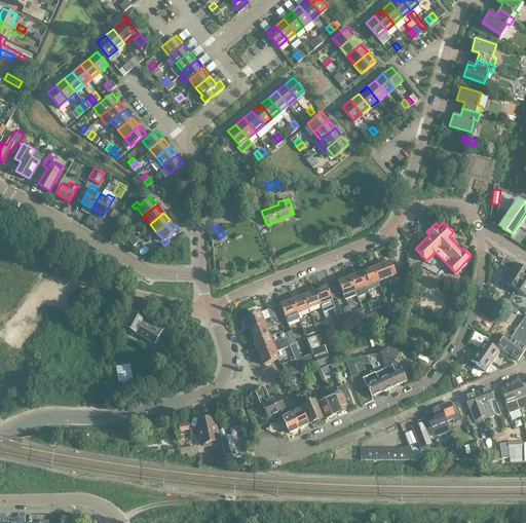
[(129,240),(136,235),(133,232),(126,236),(129,240)]
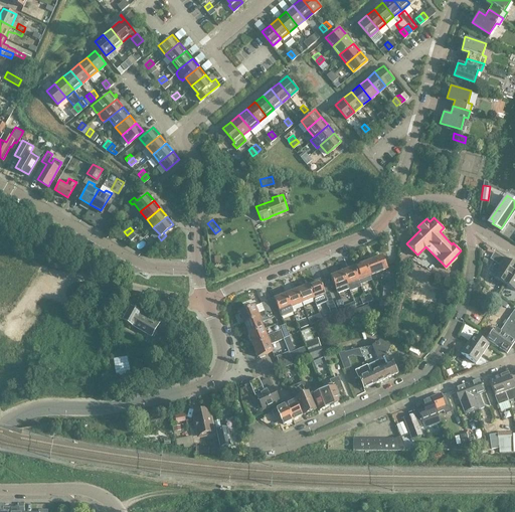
[(133,230),(127,235),(131,238),(136,234),(133,230)]
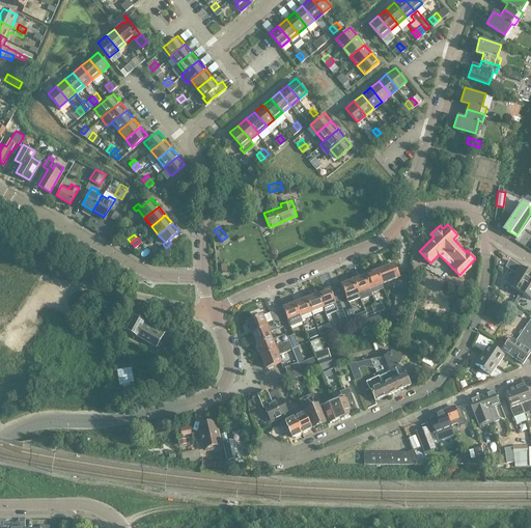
[(521,289),(530,272),(510,258),(506,266),(515,271),(509,282),(521,289)]
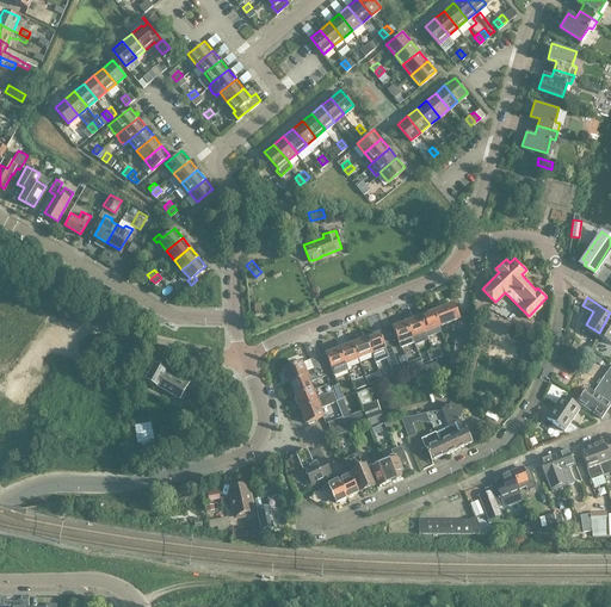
[(439,326),(461,317),(454,301),(432,309),(439,326)]
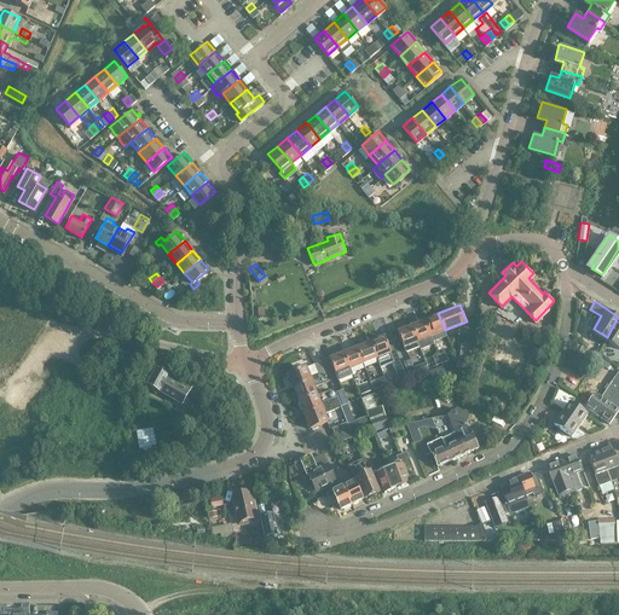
[(432,335),(445,330),(438,313),(424,318),(432,335)]
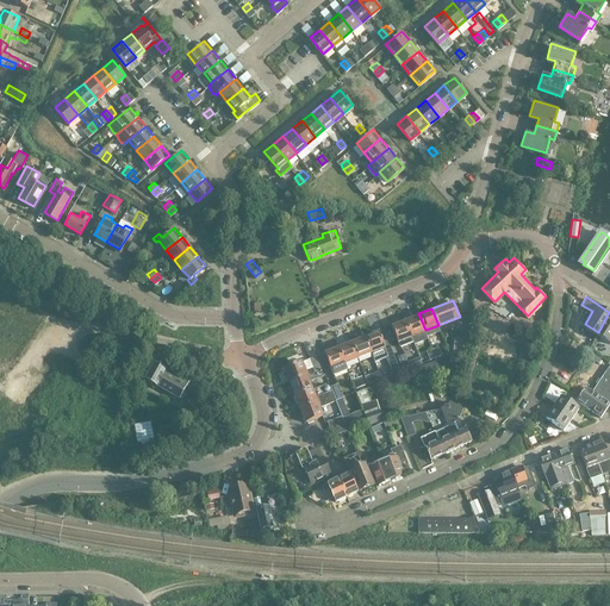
[(609,312),(598,332),(609,339),(609,312)]
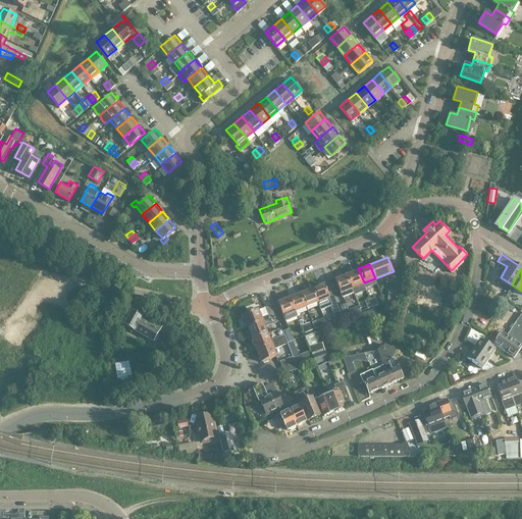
[(352,288),(364,282),(358,268),(347,273),(352,288)]
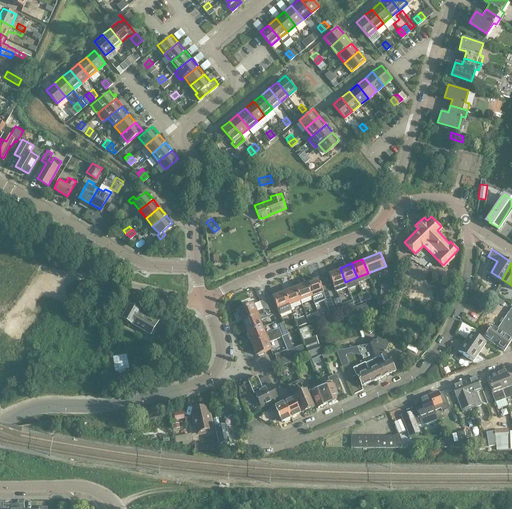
[(335,270),(334,268),(333,268),(329,269),(328,271),(329,272),(328,272),(336,290),(347,286),(345,282),(340,268),(335,270)]
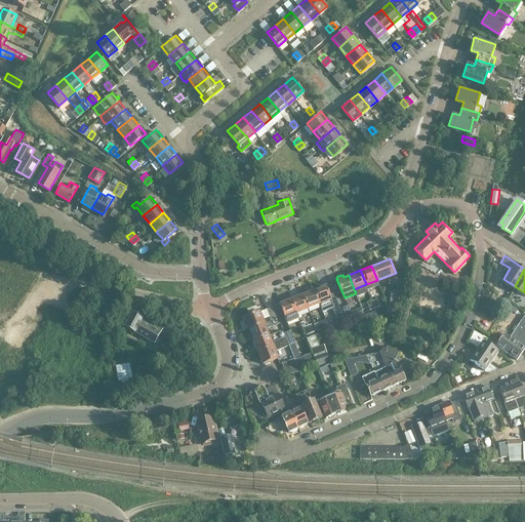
[(459,291),(461,282),(454,279),(451,289),(459,291)]
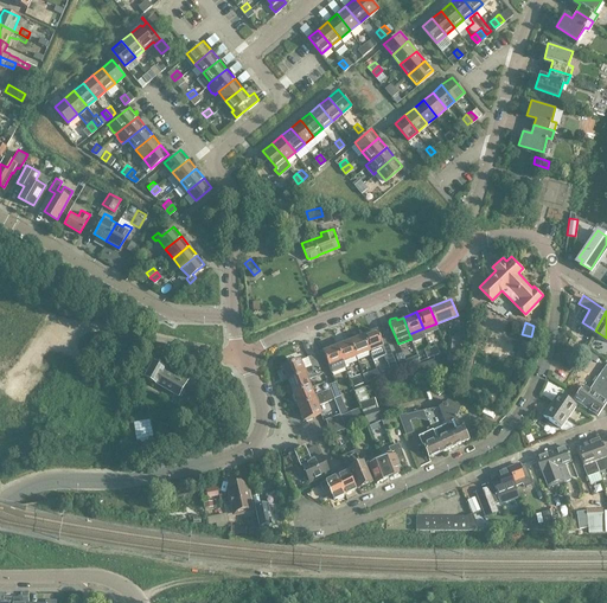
[(370,350),(383,345),(376,328),(363,333),(370,350)]
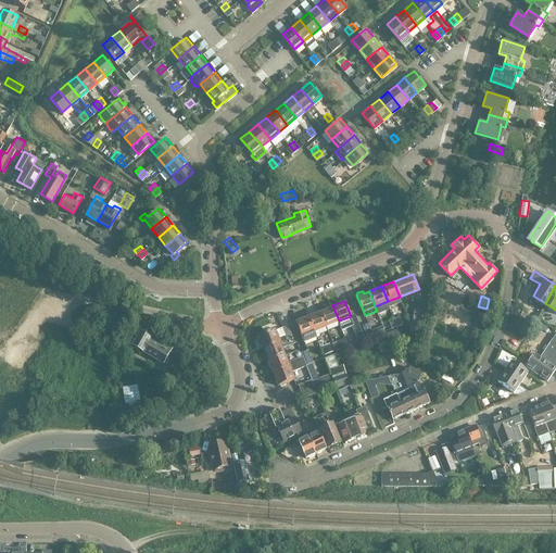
[(326,326),(339,321),(332,305),(320,311),(326,326)]
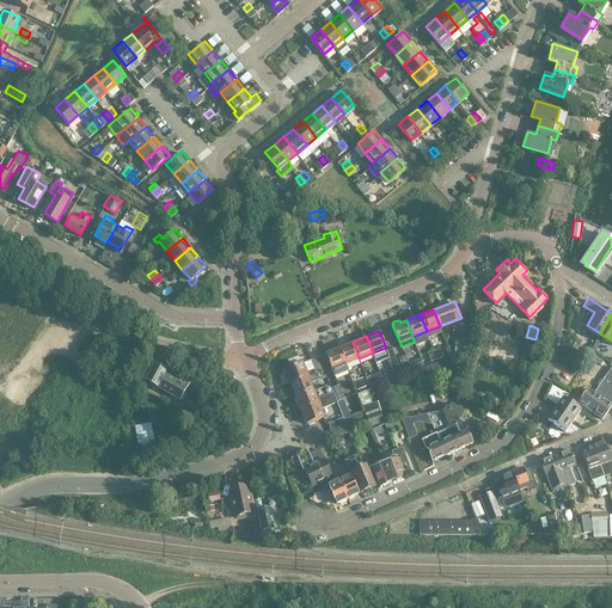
[(465,345),(465,339),(463,338),(456,338),(454,352),(461,354),(463,345),(465,345)]
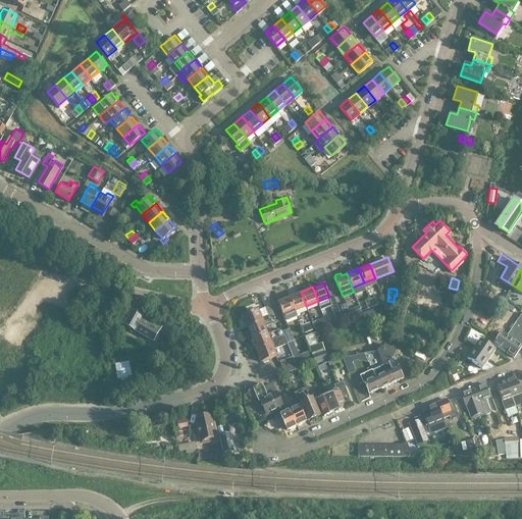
[(295,310),(306,306),(301,292),(290,296),(295,310)]
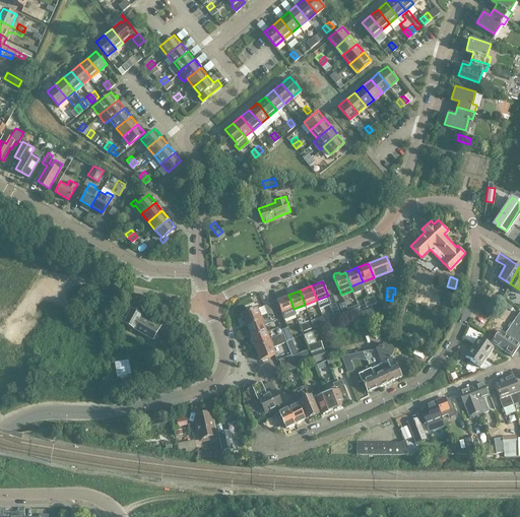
[(296,314),(294,309),(288,295),(276,300),(284,318),(296,314)]
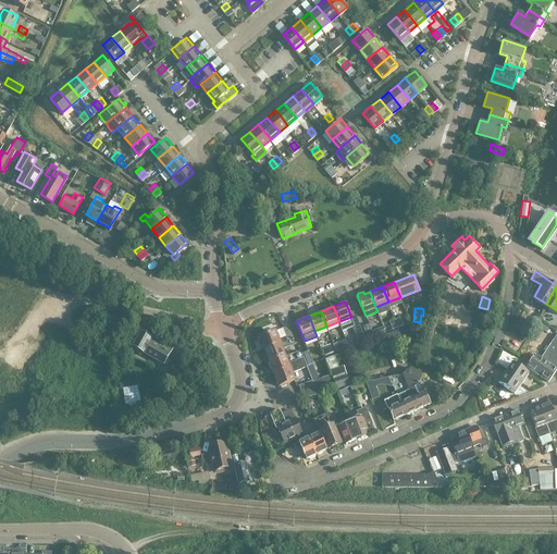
[(517,324),(523,328),(528,320),(522,317),(517,324)]
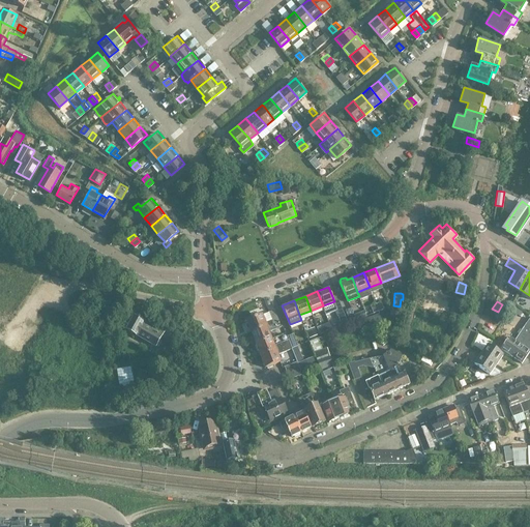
[(354,313),(351,305),(345,309),(350,320),(366,314),(364,309),(354,313)]
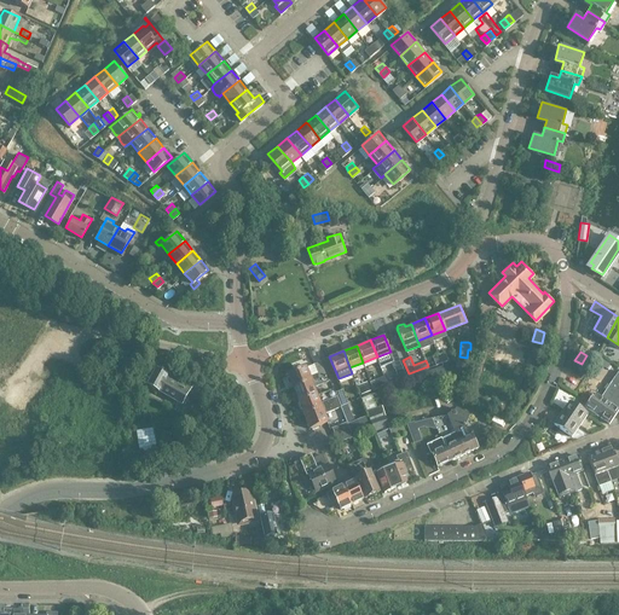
[(319,376),(325,373),(320,360),(313,363),(319,376)]
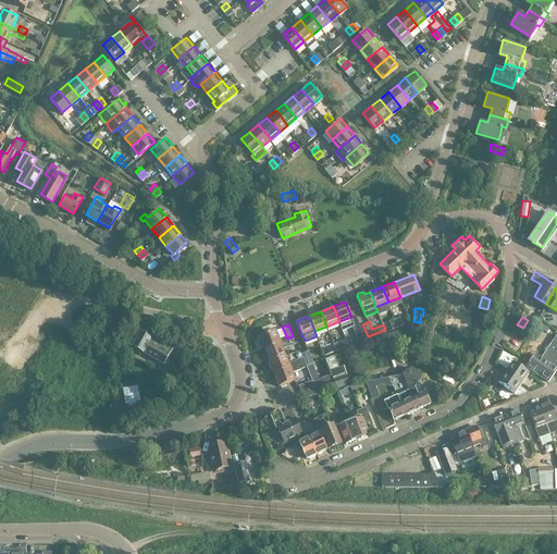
[(359,340),(366,337),(360,324),(355,328),(359,340)]
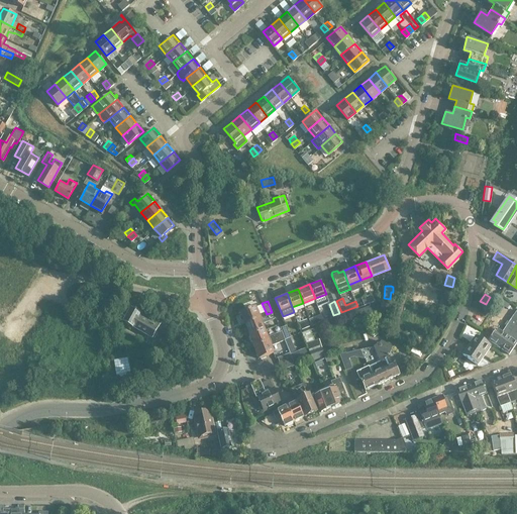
[(120,321),(127,309),(118,304),(111,316),(120,321)]
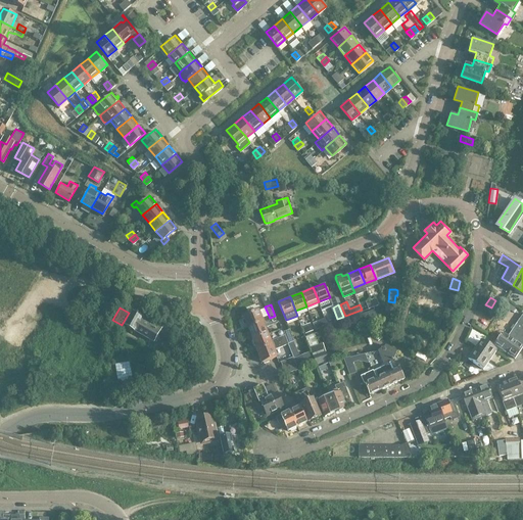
[(262,313),(260,314),(258,309),(243,315),(248,326),(263,321),(265,320),(262,313)]
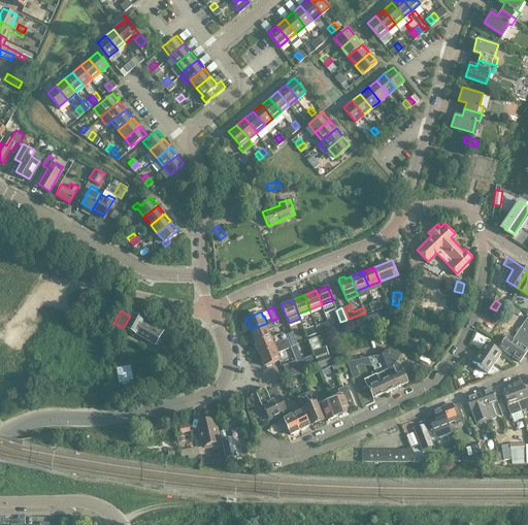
[(136,333),(155,345),(164,329),(157,325),(143,317),(142,318),(134,314),(126,328),(136,333)]
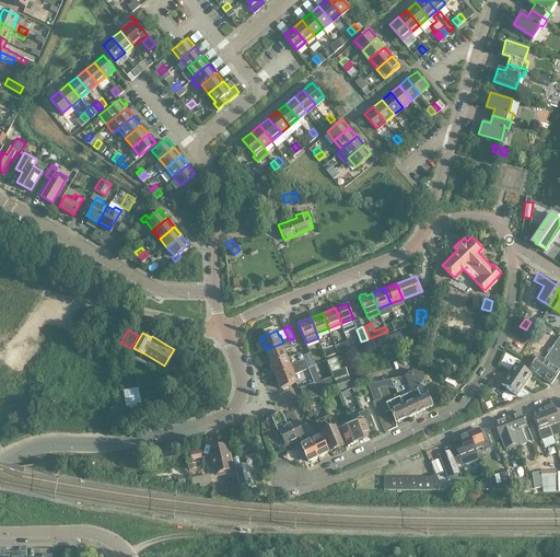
[(559,347),(559,344),(559,334),(544,358),(538,354),(529,367),(540,374),(559,347)]
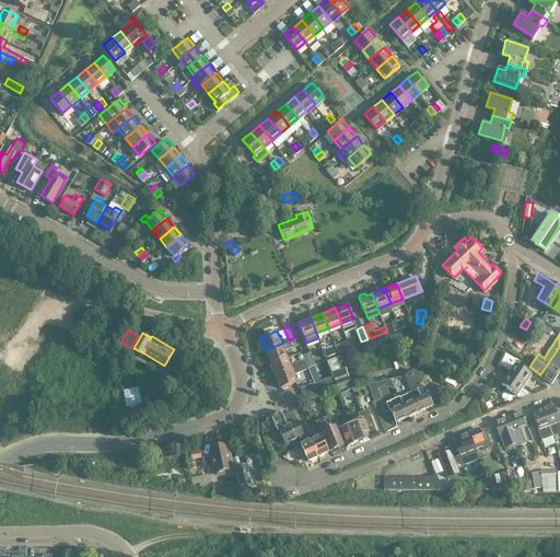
[(270,361),(287,356),(283,349),(296,344),(294,338),(289,340),(283,343),(281,344),(266,349),(270,361)]
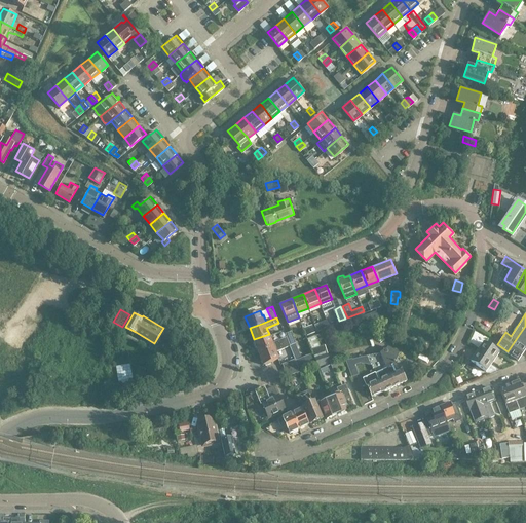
[(525,346),(521,343),(525,334),(525,326),(508,351),(518,359),(525,346)]
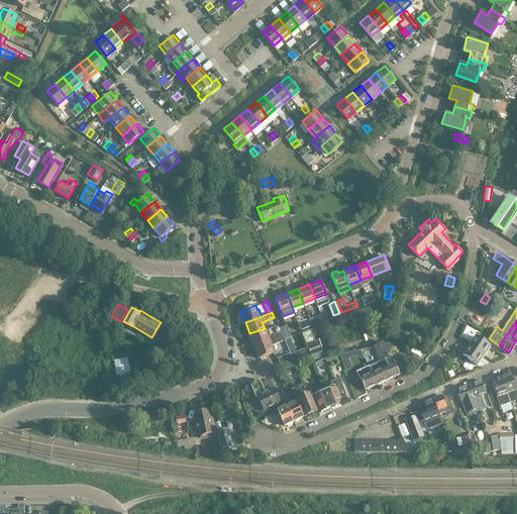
[(265,328),(249,333),(254,344),(283,334),(281,328),(267,333),(265,328)]
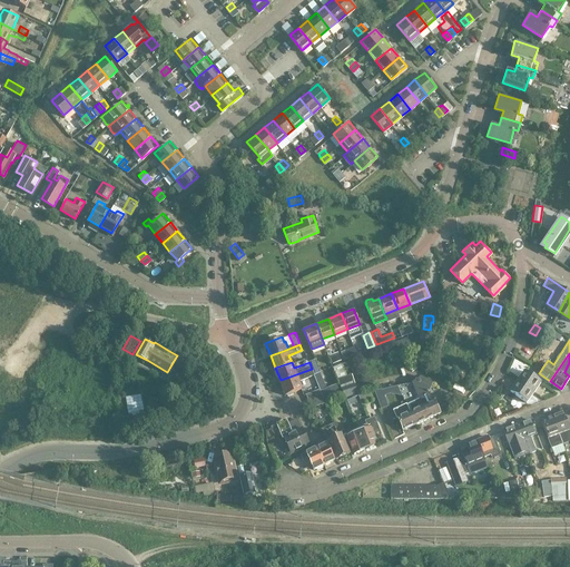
[(337,378),(347,375),(343,362),(333,367),(337,378)]
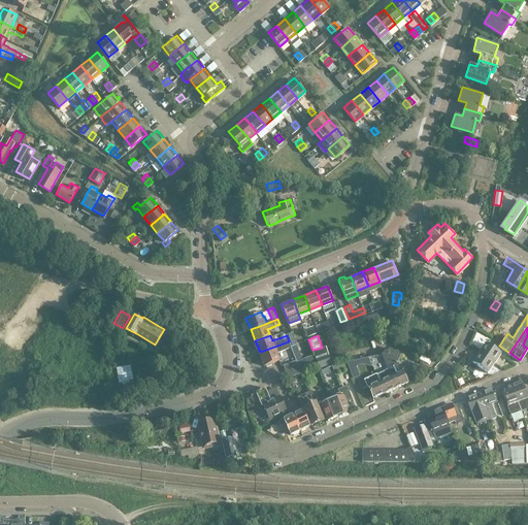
[(278,358),(276,351),(291,346),(289,341),(260,352),(264,364),(265,363),(266,365),(272,363),(271,361),(278,358)]
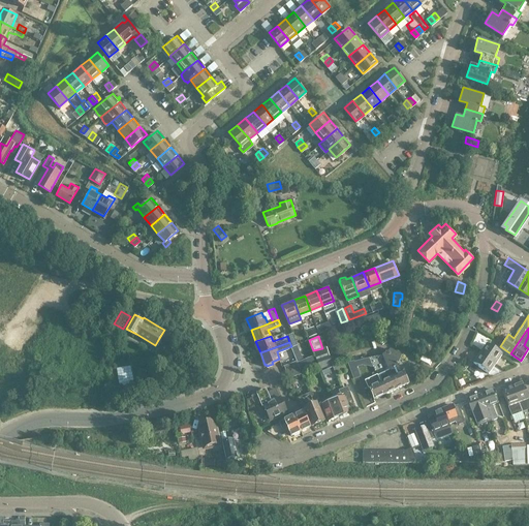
[(479,351),(495,363),(501,352),(487,342),(479,351)]
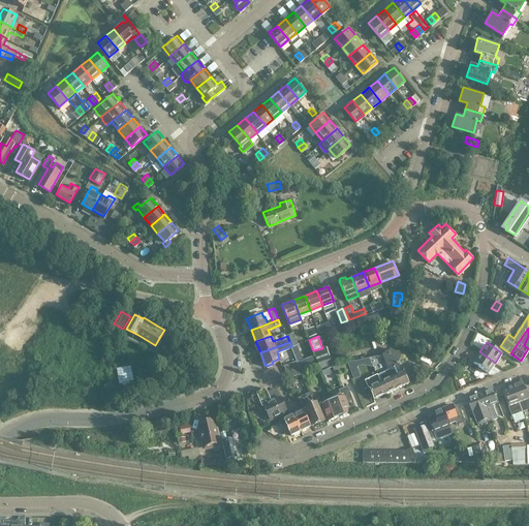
[(297,359),(297,361),(303,359),(297,343),(291,346),(297,359)]
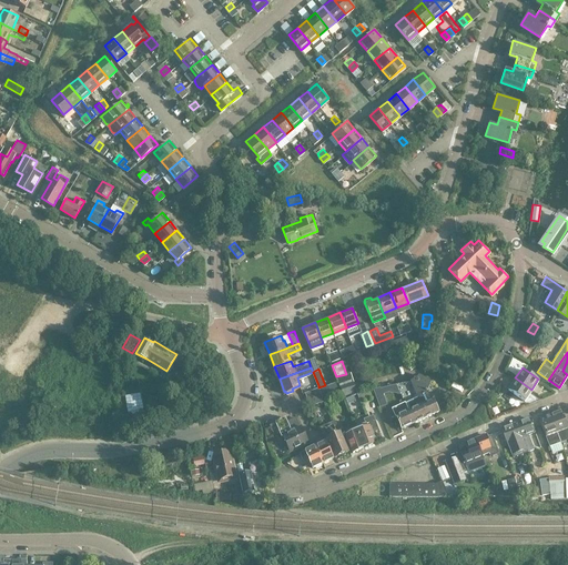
[(439,410),(433,397),(432,397),(427,387),(432,380),(419,373),(409,380),(417,394),(427,415),(439,410)]
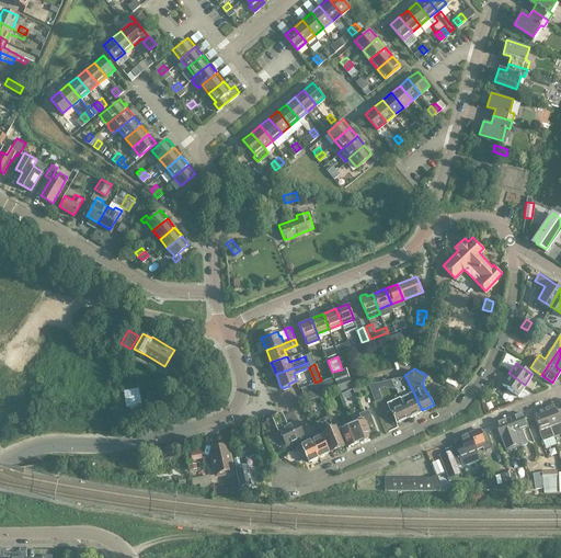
[(339,388),(340,388),(340,389),(351,386),(351,385),(352,384),(348,376),(350,376),(347,369),(333,374),(335,380),(339,388)]
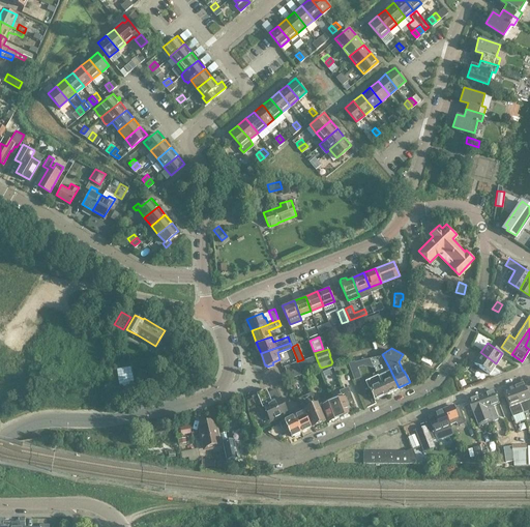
[(490,372),(496,363),(480,352),(474,361),(490,372)]
